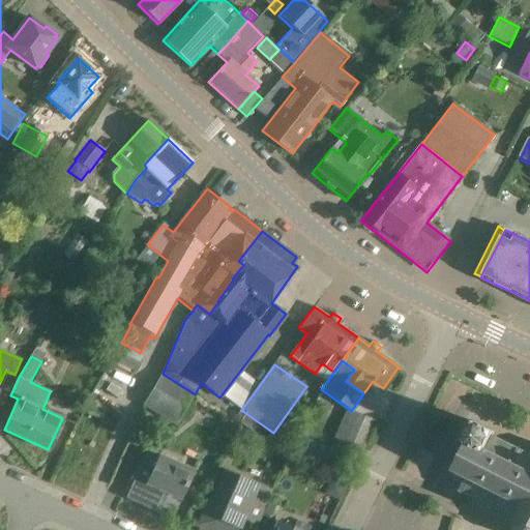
[(195,394),(163,374),(143,406),(176,425),(195,394)]
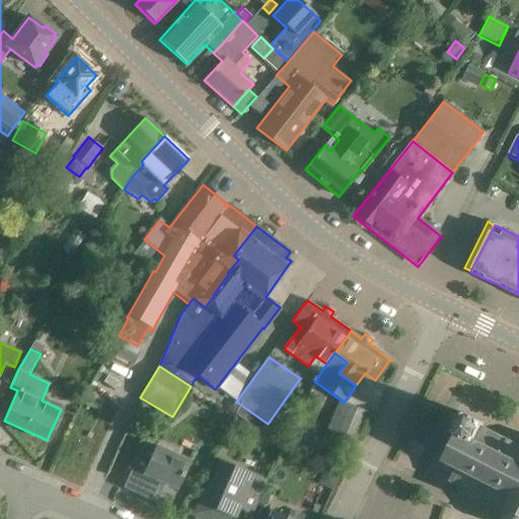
[(345,402),(331,432),(357,442),(369,414),(345,402)]
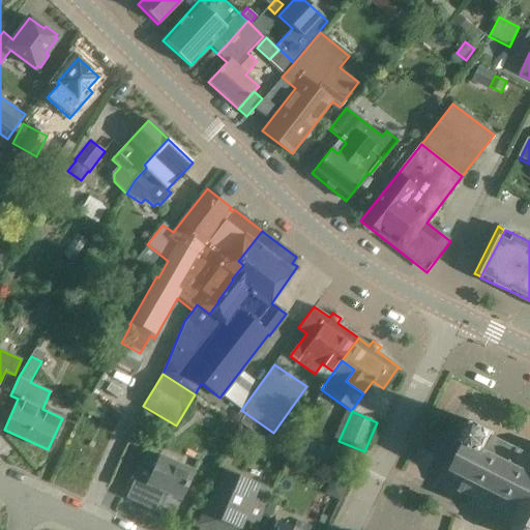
[(529,529),(529,455),(496,439),(498,433),(474,421),(464,441),(466,443),(453,471),(455,471),(454,474),(454,479),(458,482),(462,484),(465,483),(462,492),(513,519),(512,529),(529,529)]
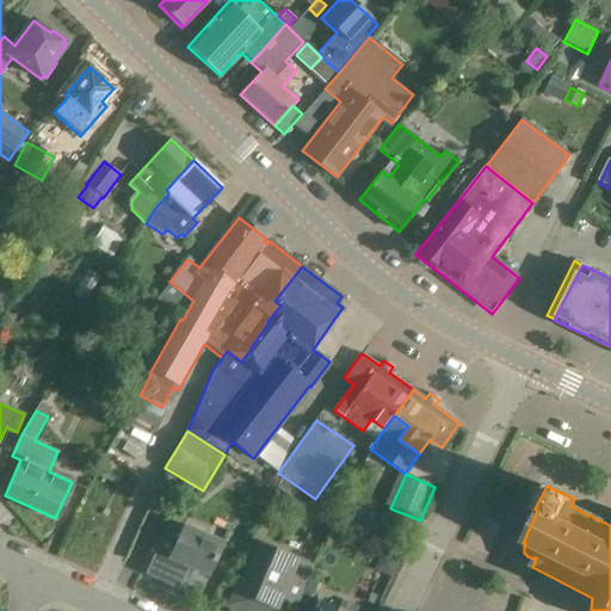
[(171,518),(147,571),(174,582),(184,563),(208,574),(222,542),(171,518)]
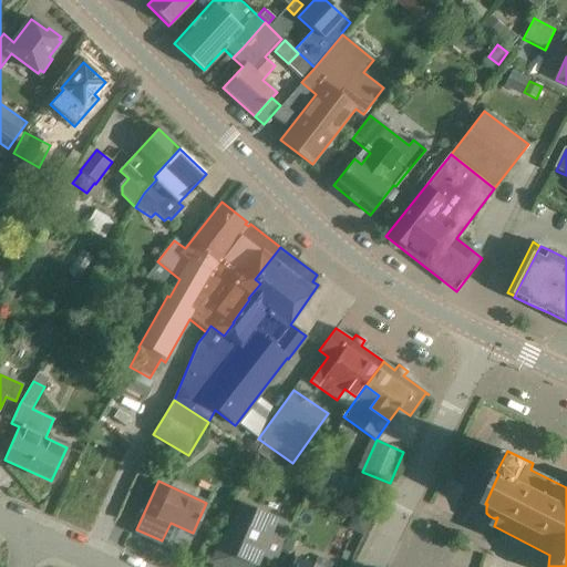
[(369,519),(375,506),(359,498),(352,512),(369,519)]
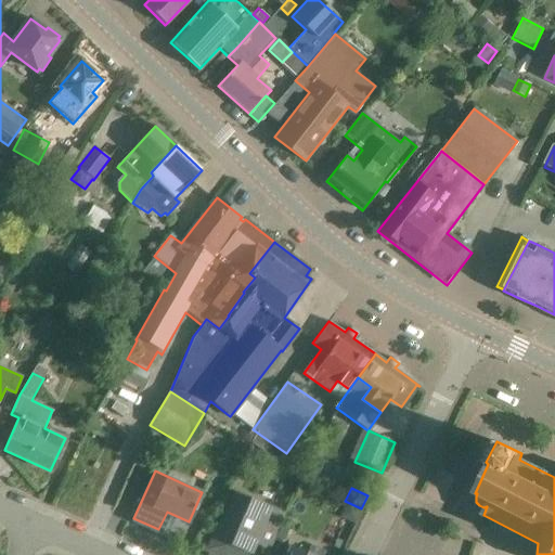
[(268,547),(283,513),(235,492),(220,527),(217,526),(206,550),(218,554),(244,554),(246,551),(250,552),(255,542),(268,547)]
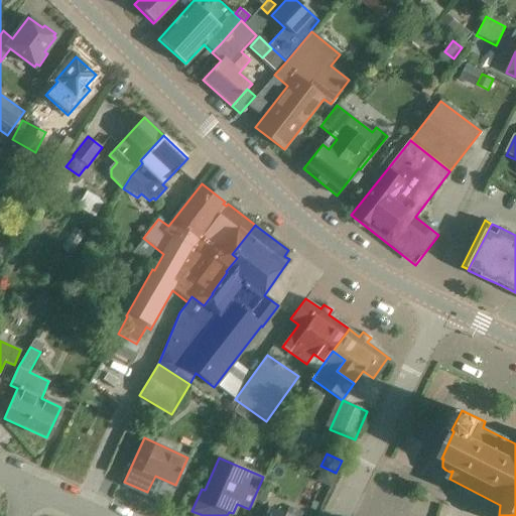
[(268,493),(261,489),(256,498),(263,502),(268,493)]
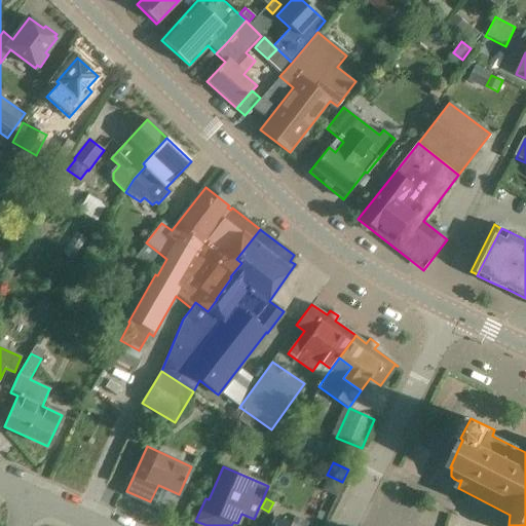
[(260,525),(255,523),(253,525),(295,525),(274,517),(269,525),(260,525)]
